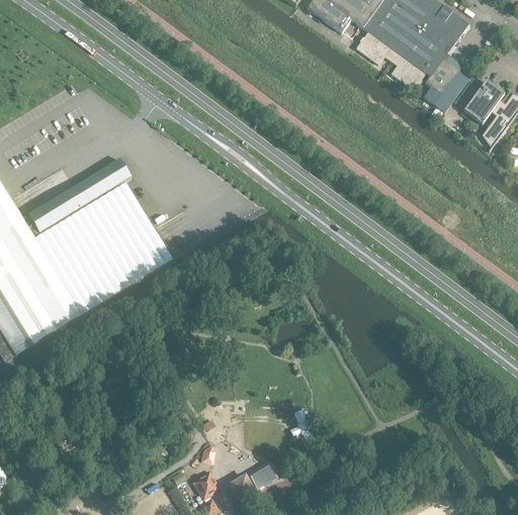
[(421,80),(426,74),(429,77),(425,83),(431,88),(424,98),(444,113),(468,80),(458,72),(459,71),(444,59),(468,24),(434,0),(313,0),(308,8),(336,28),(333,33),(347,45),(351,39),(342,32),(351,19),(367,31),(363,37),(362,36),(359,40),(360,41),(355,49),(378,65),(384,57),(397,66),(391,74),(413,90),(418,84),(419,85),(422,81),(421,80)]
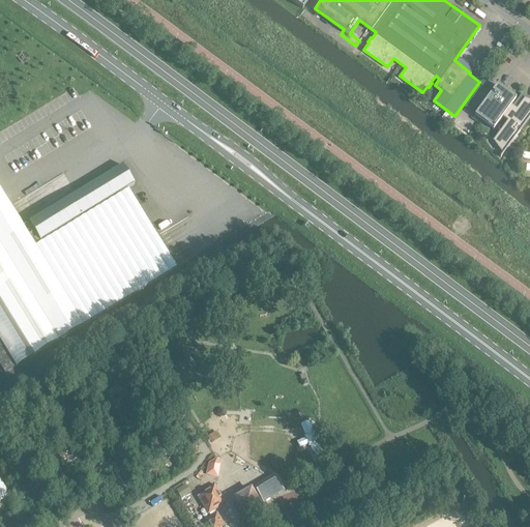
[(511,103),(516,96),(497,83),(474,113),(494,127),(502,115),(507,119),(493,139),(502,152),(529,114),(529,97),(524,96),(517,107),(511,103)]
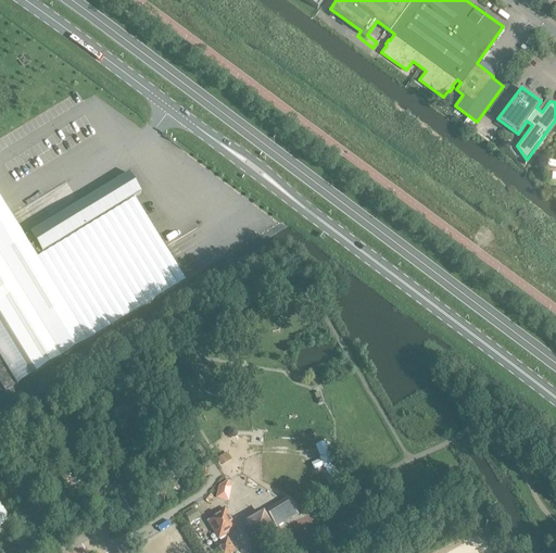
[(112,202),(166,290),(180,283),(173,271),(181,265),(135,189),(112,202)]
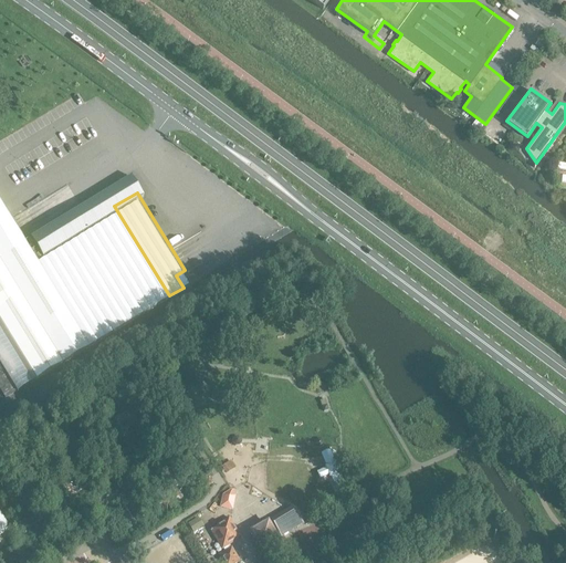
[(0,354),(20,387),(62,361),(169,295),(161,284),(114,206),(34,256),(23,238),(0,198),(0,354)]
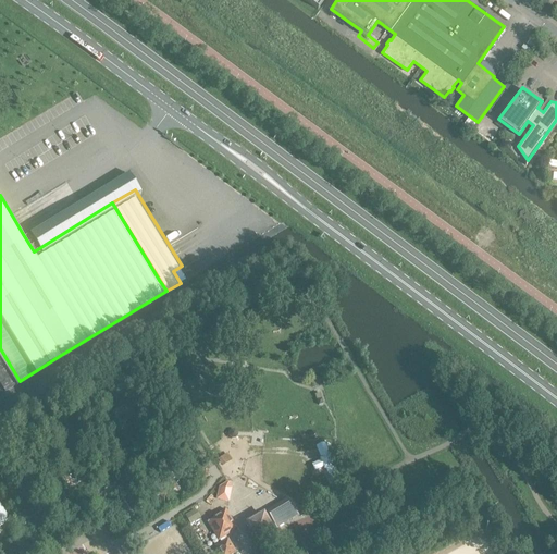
[(321,458),(311,462),(314,468),(323,465),(324,467),(325,466),(331,478),(334,477),(339,475),(334,463),(335,462),(331,451),(330,451),(326,443),(324,440),(316,443),(320,455),(319,455),(321,458)]
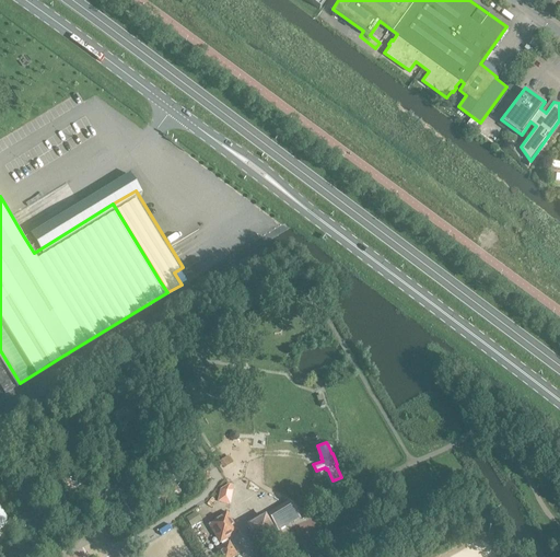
[(230,501),(234,485),(221,482),(217,498),(230,501)]
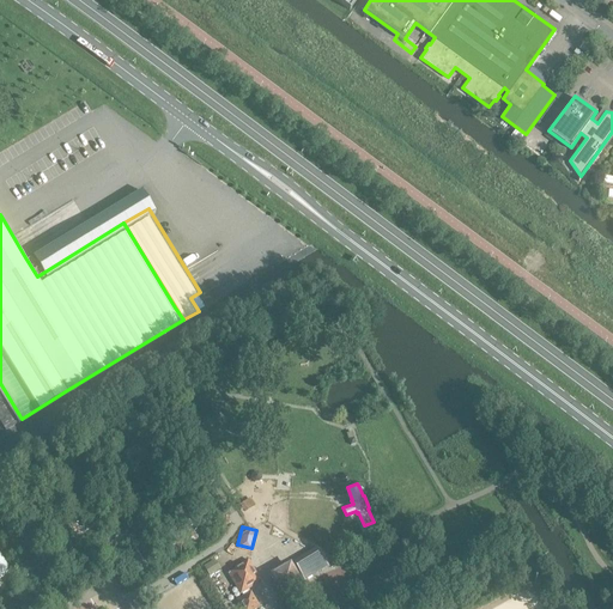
[(304,577),(327,564),(317,547),(295,560),(304,577)]
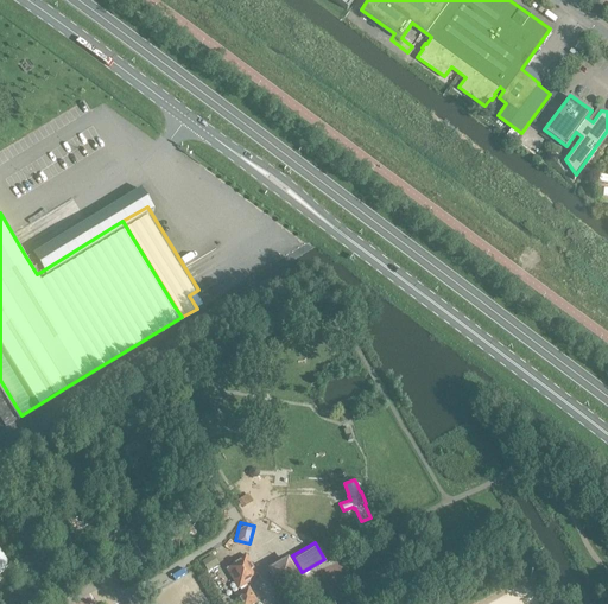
[(0,570),(11,564),(0,546),(0,570)]
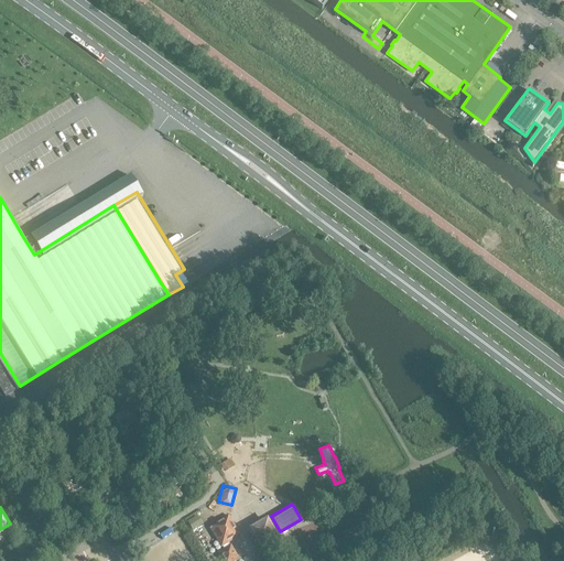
[(240,533),(229,515),(228,514),(217,520),(217,521),(210,526),(221,545),(223,545),(224,547),(218,550),(224,560),(230,560),(238,557),(230,543),(229,543),(228,540),(240,533)]
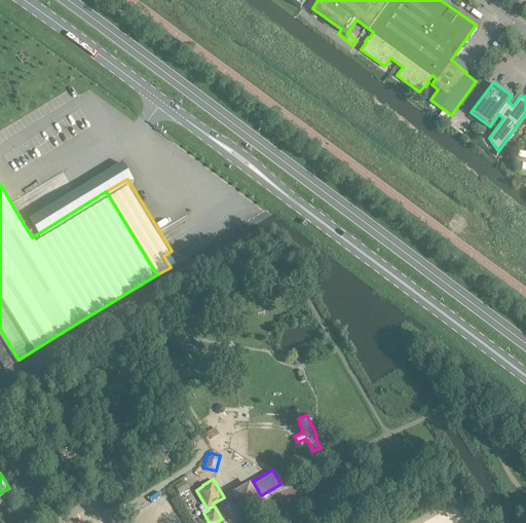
[(240,509),(256,499),(247,483),(231,493),(240,509)]
